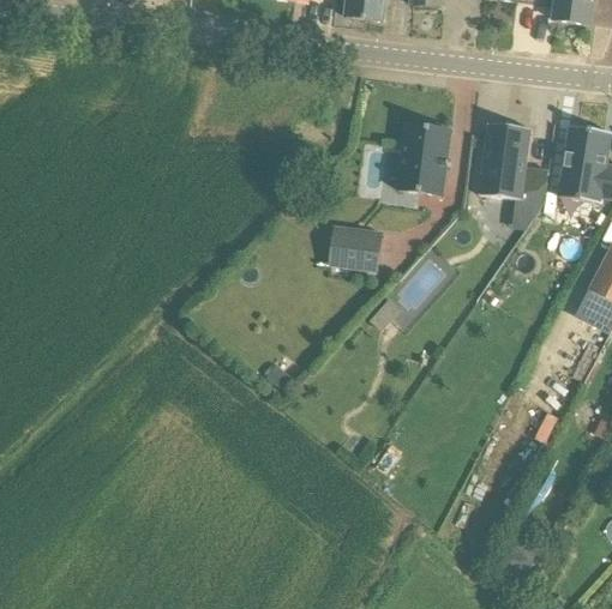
[(382,20),(384,0),(346,0),(343,16),(382,20)]
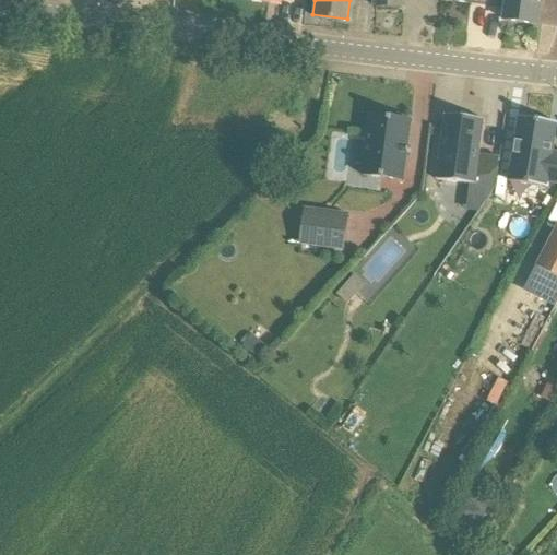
[(505,0),(502,18),(534,22),(537,0),(505,0)]
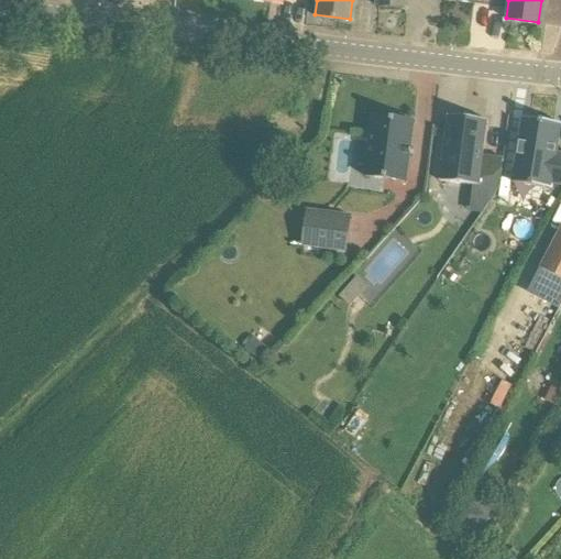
[(371,113),(363,173),(404,179),(413,119),(371,113)]
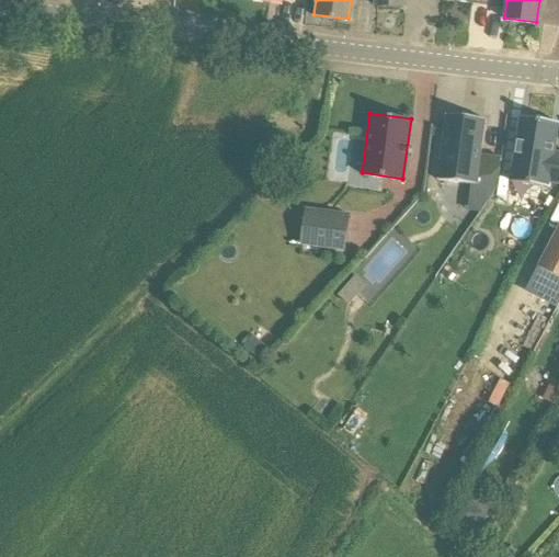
[(485,117),(445,113),(437,178),(477,183),(485,117)]
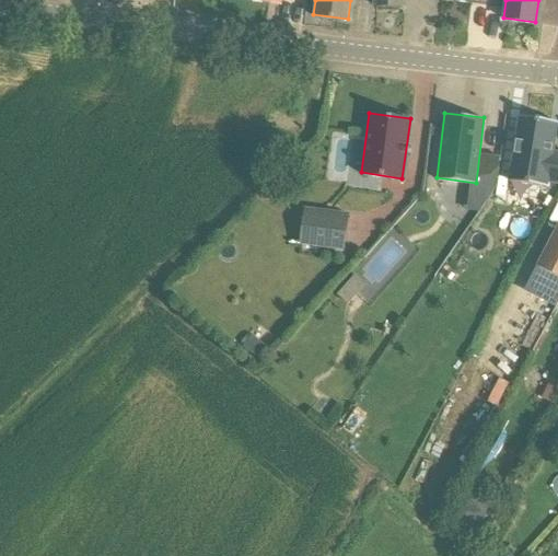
[(557,181),(557,150),(549,149),(554,120),(516,114),(508,178),(545,185),(546,180),(557,181)]
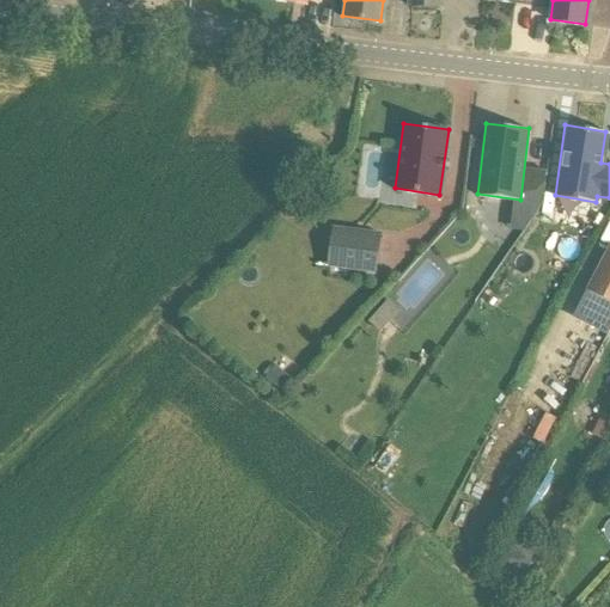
[(380,231),(331,225),(325,265),(374,273),(380,231)]
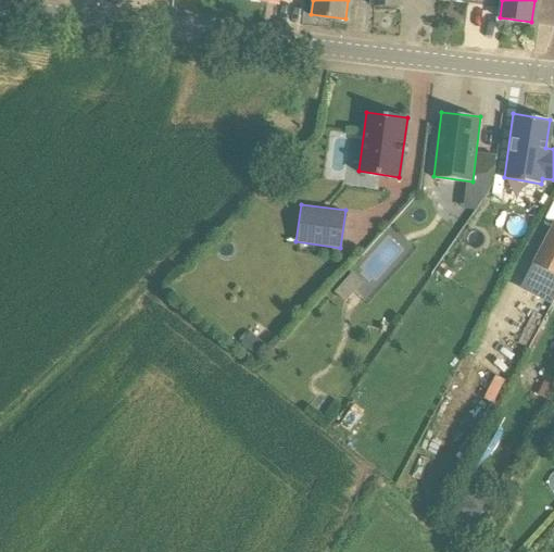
[(553,274),(553,223),(552,223),(530,261),(553,274)]
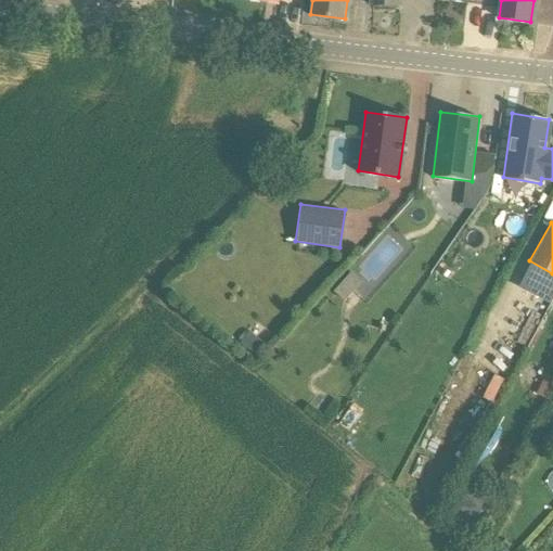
[(344,299),(355,287),(344,278),(333,290),(344,299)]
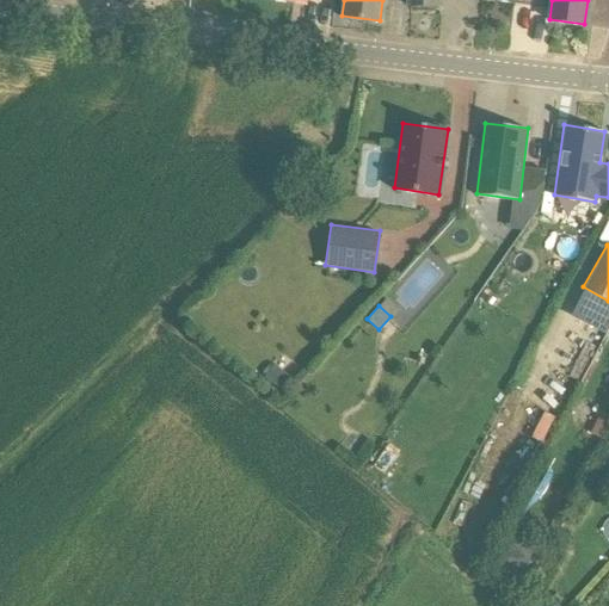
[(289,373),(274,362),(264,375),(280,385),(289,373)]
